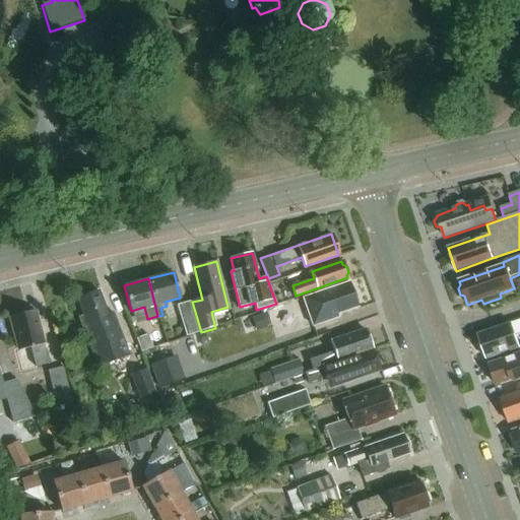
[(304,298),(311,318),(313,325),(337,316),(336,313),(356,305),(347,281),(304,298)]
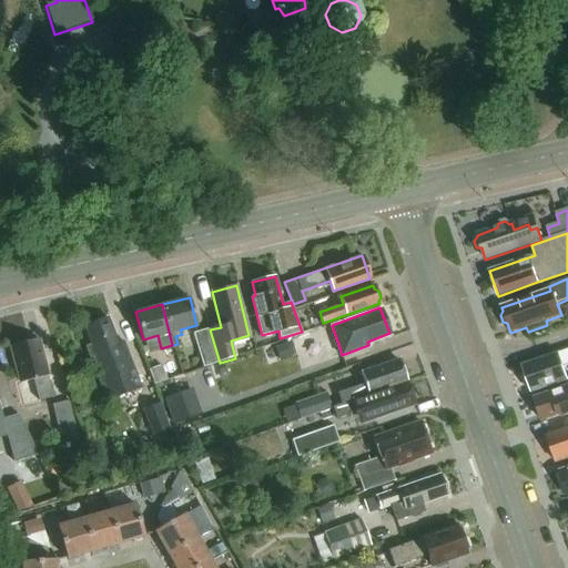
[(85,326),(93,347),(94,351),(92,352),(99,368),(95,369),(108,401),(141,387),(123,341),(118,343),(108,317),(85,326)]
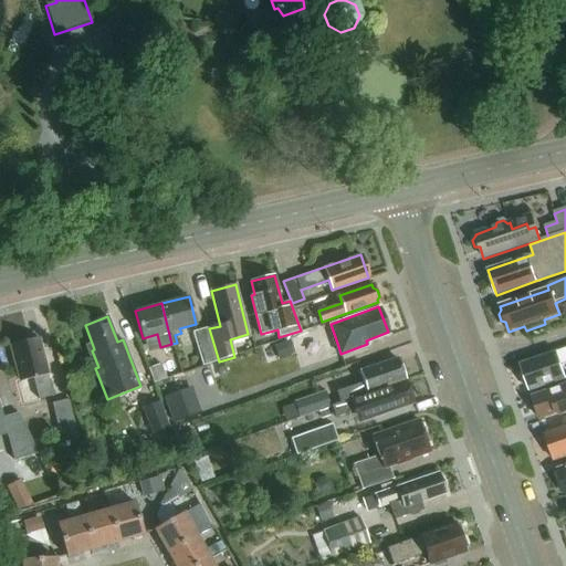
[(205,366),(219,362),(209,328),(195,333),(205,366)]
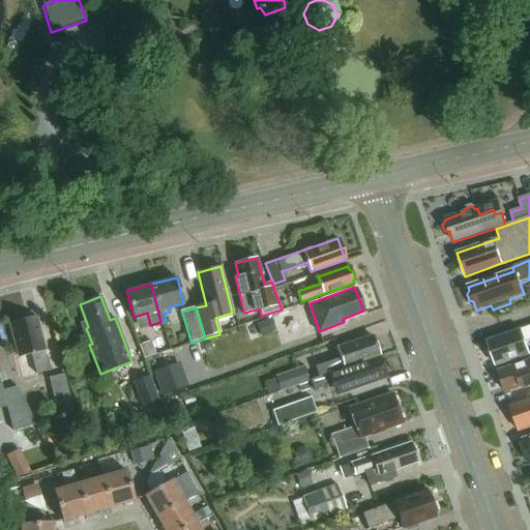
[(11,322),(11,324),(20,356),(31,353),(36,374),(49,371),(43,350),(46,349),(43,339),(40,335),(35,316),(11,322)]
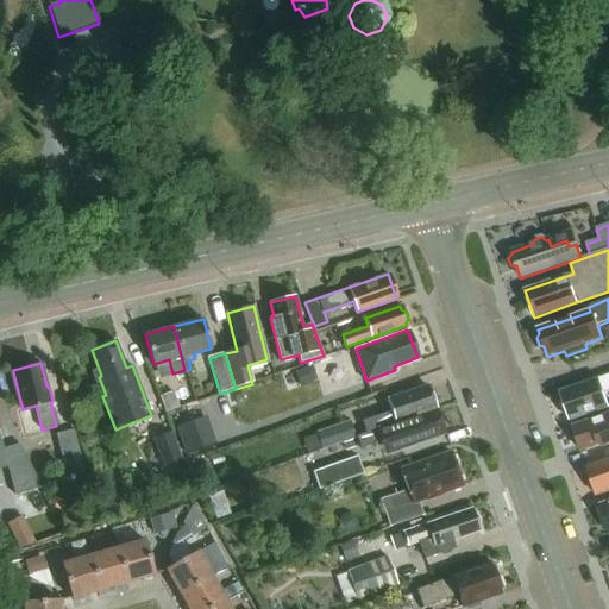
[(312,365),(294,371),(300,387),(316,381),(312,365)]
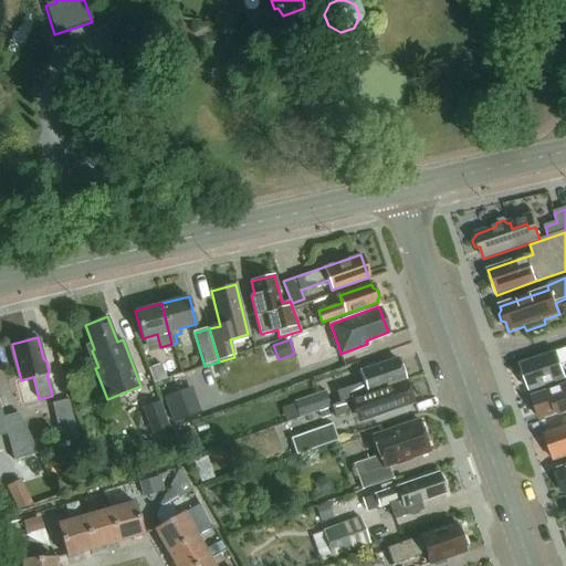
[(561,365),(565,363),(565,349),(521,366),(525,378),(523,381),(525,387),(530,389),(530,391),(565,379),(561,365)]
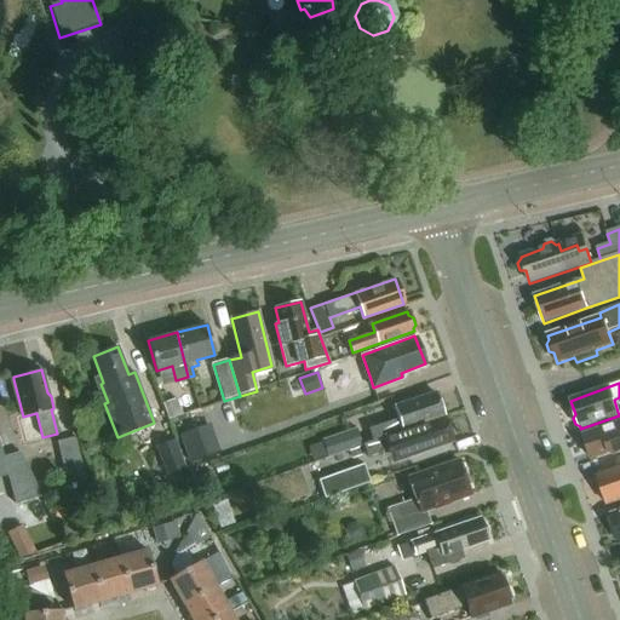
[(373,440),(373,441),(384,437),(384,436),(443,415),(435,391),(394,406),(397,418),(368,429),(373,440)]
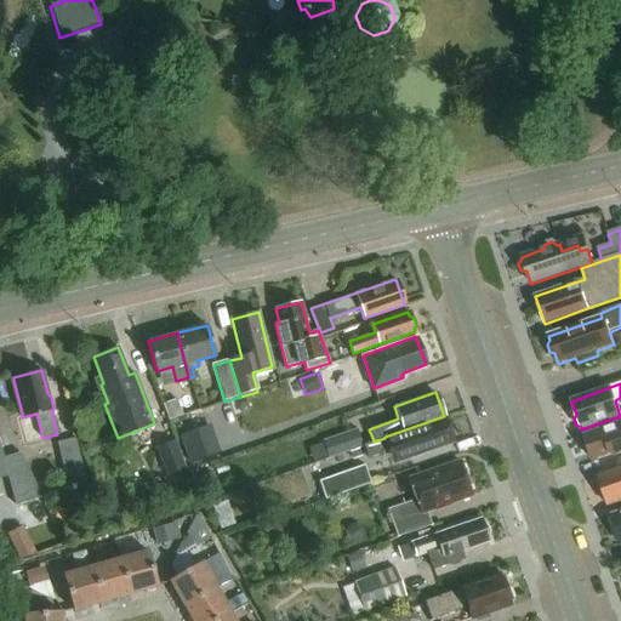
[(170,422),(183,417),(177,402),(164,406),(170,422)]
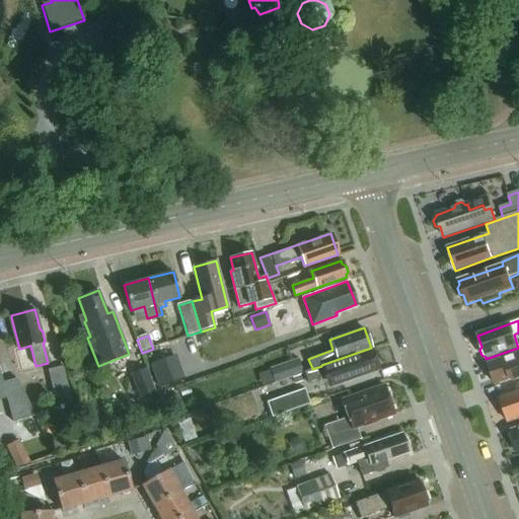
[(307,382),(322,377),(326,387),(378,369),(371,348),(321,365),(321,366),(312,369),(303,372),(307,382)]
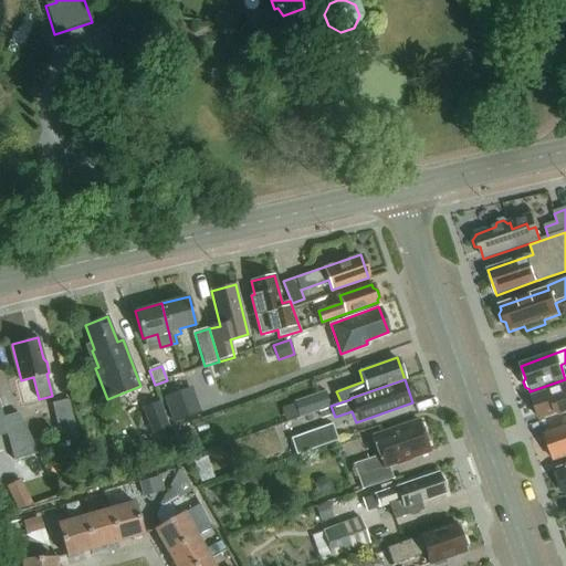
[(565,385),(532,397),(540,419),(555,415),(561,416),(565,413),(565,385)]
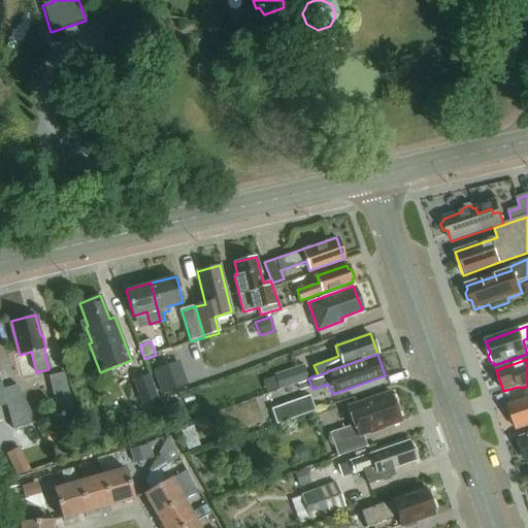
[(179,362),(153,370),(161,394),(188,386),(179,362)]
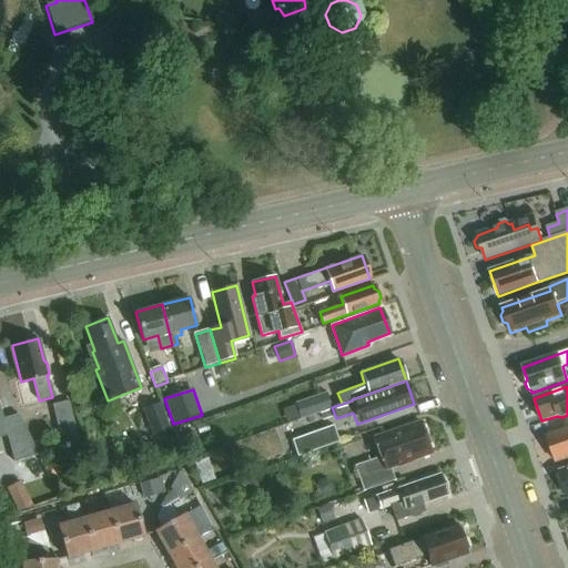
[(328,411),(332,408),(326,393),(295,404),(300,419),(318,413),(328,411)]
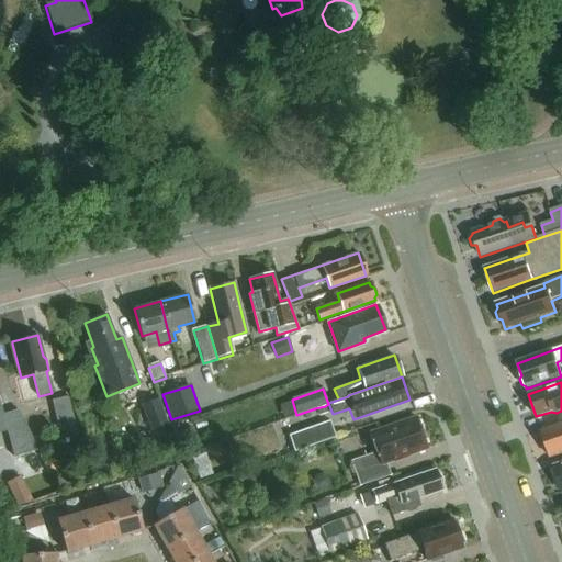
[(66,395),(52,400),(58,429),(74,426),(66,395)]
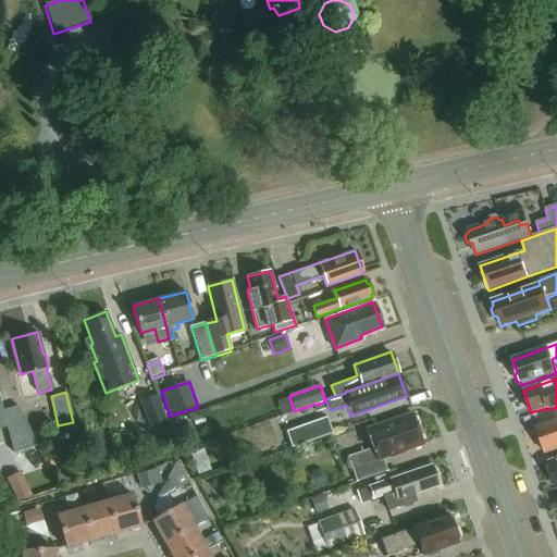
[(156,397),(140,403),(149,426),(164,421),(156,397)]
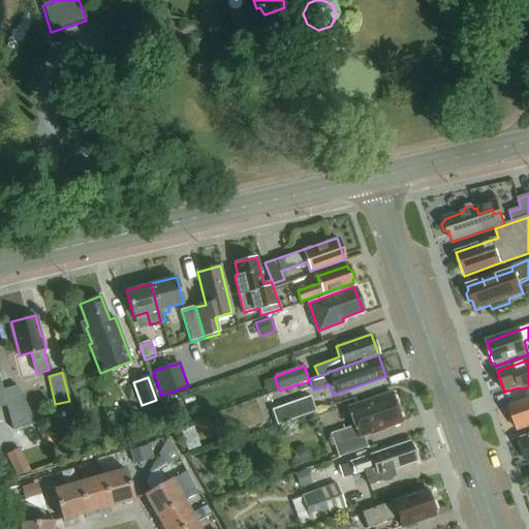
[(0,378),(0,405),(6,404),(13,429),(35,423),(17,384),(2,389),(1,381),(0,378)]
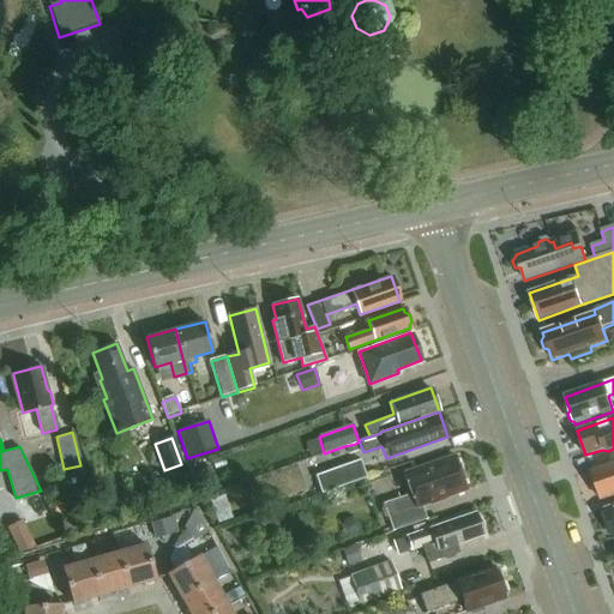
[(355,444),(344,446),(348,455),(357,451),(355,444)]
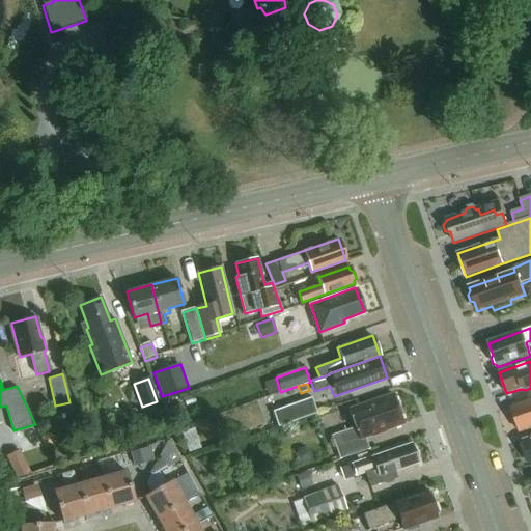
[(364,437),(402,422),(393,394),(350,410),(356,427),(331,436),(340,459),(369,448),(364,437)]
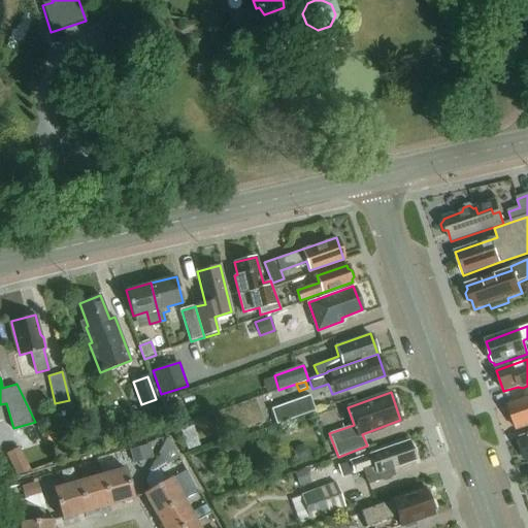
[(192,393),(182,396),(185,404),(195,400),(192,393)]
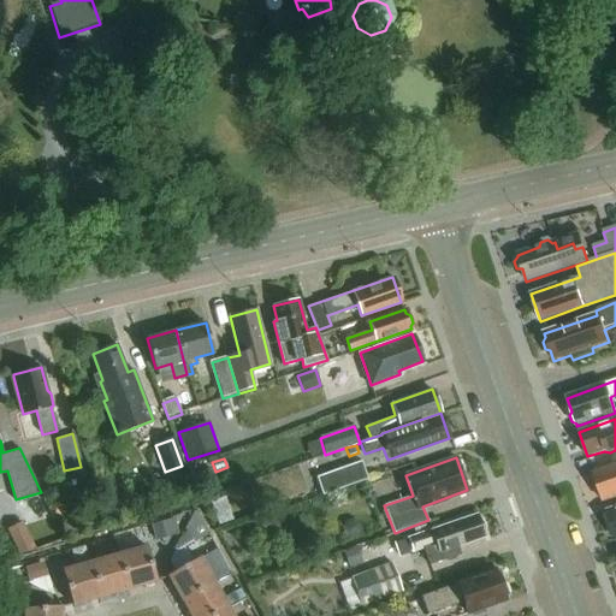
[(321,492),(367,477),(360,458),(315,474),(321,492)]
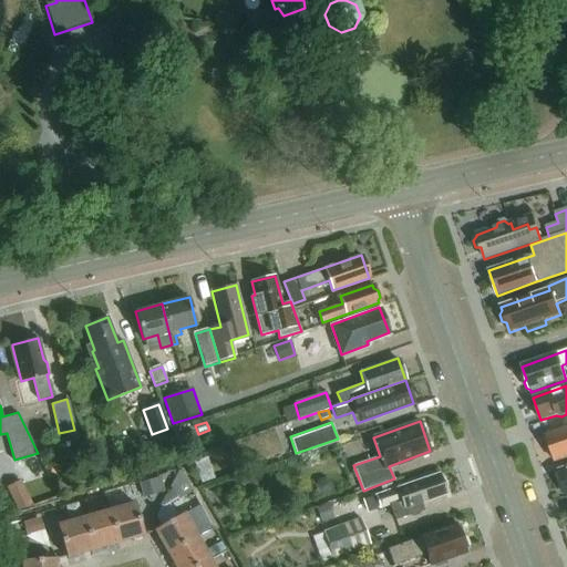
[(566,428),(546,435),(555,463),(566,459),(566,428)]
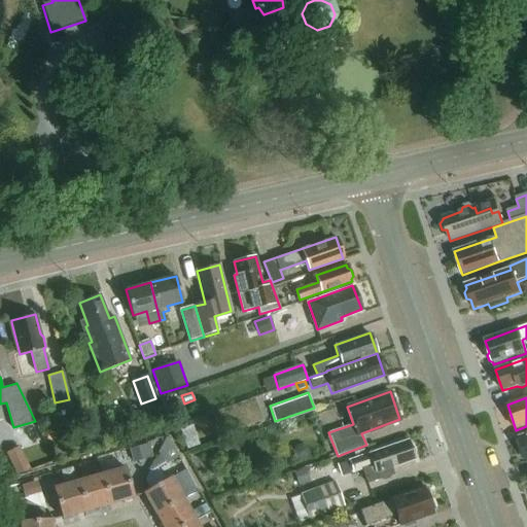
[(180,401),(170,405),(173,414),(183,411),(180,401)]
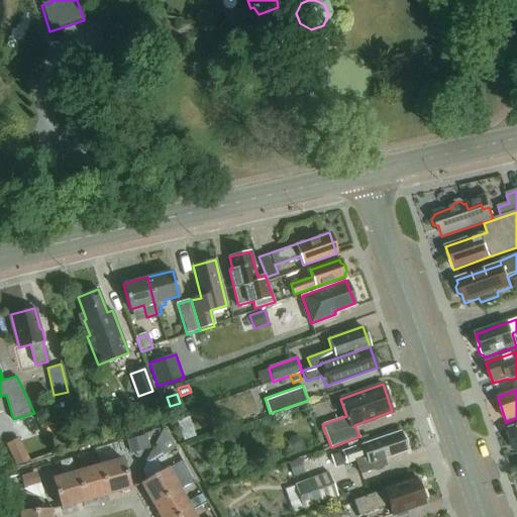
[(163,428),(145,460),(147,463),(157,458),(158,458),(175,448),(163,428)]
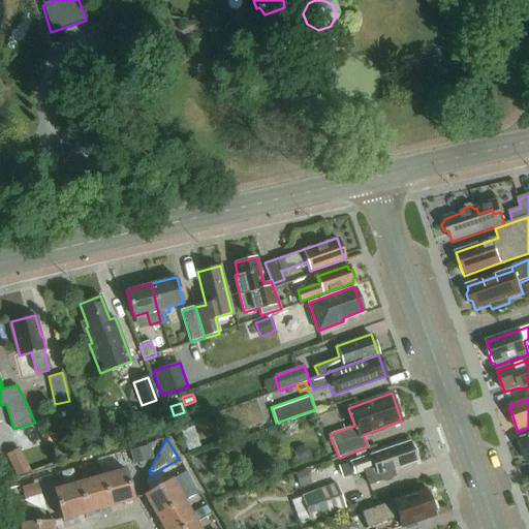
[(236,442),(221,447),(225,458),(239,453),(236,442)]
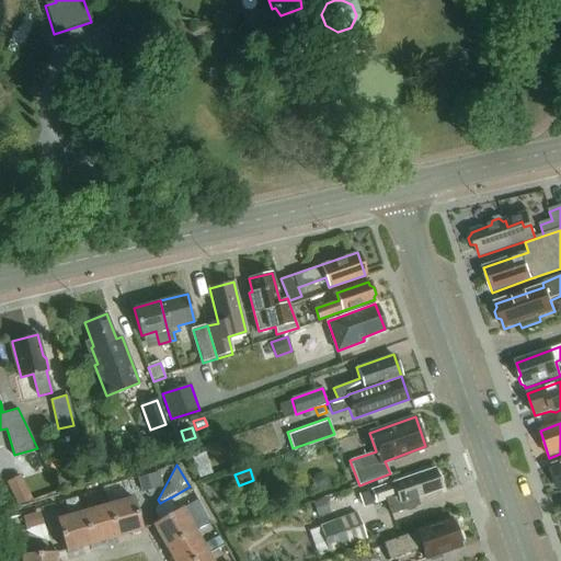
[(439,484),(441,481),(438,474),(435,473),(434,469),(356,495),(361,507),(385,499),(389,514),(404,508),(408,511),(413,508),(414,505),(419,504),(416,497),(441,489),(439,484)]
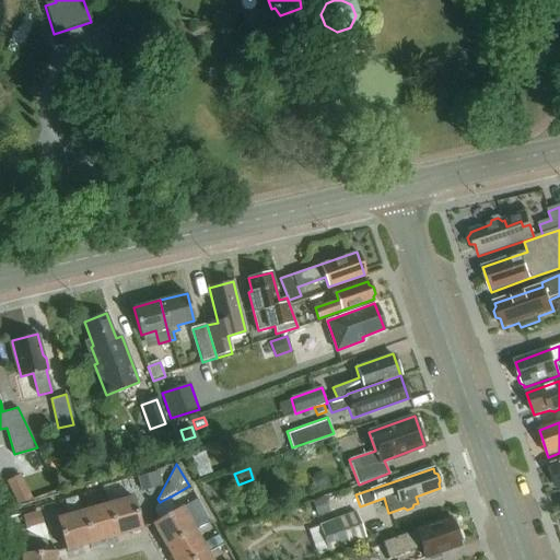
[(158,471),(137,477),(141,492),(162,486),(158,471)]
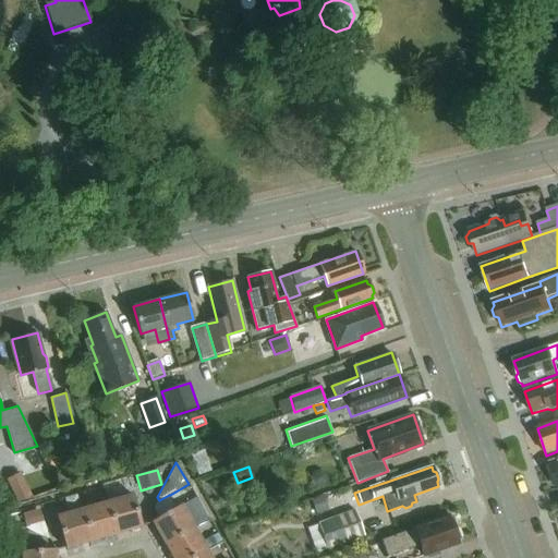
[(22,474),(11,478),(23,501),(33,497),(22,474)]
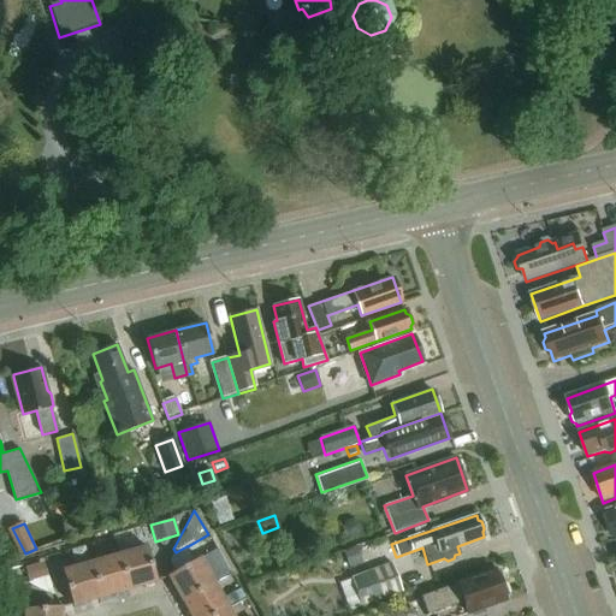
[(359,546),(344,552),(349,566),(363,560),(359,546)]
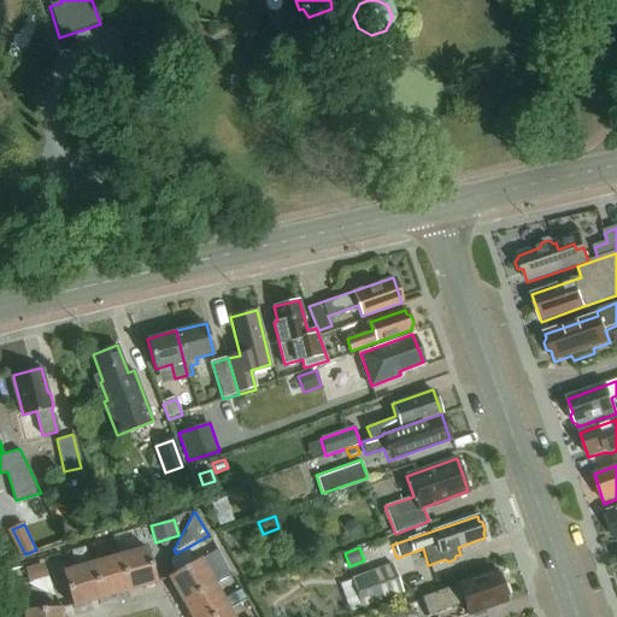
[(129,591),(157,582),(147,548),(119,557),(129,591)]
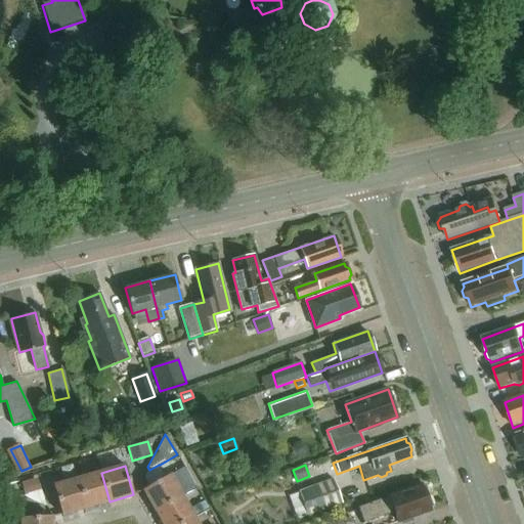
[(184,467),(143,490),(143,491),(156,513),(183,496),(197,488),(184,467)]
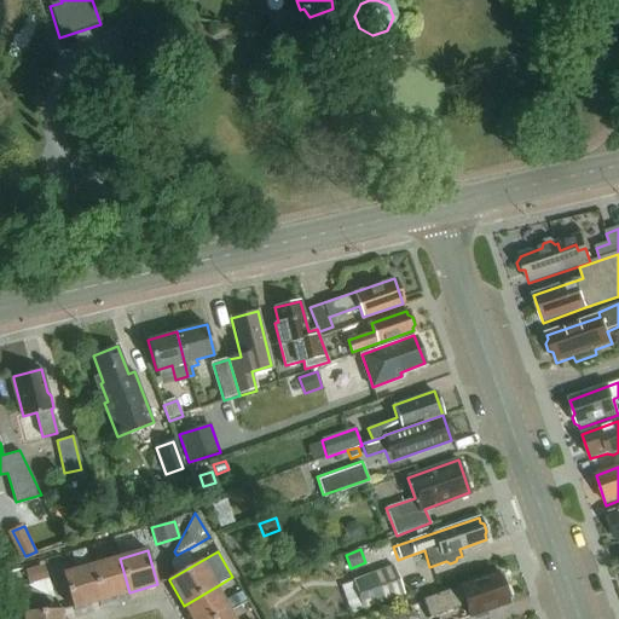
[(102,600),(129,593),(120,559),(92,566),(102,600)]
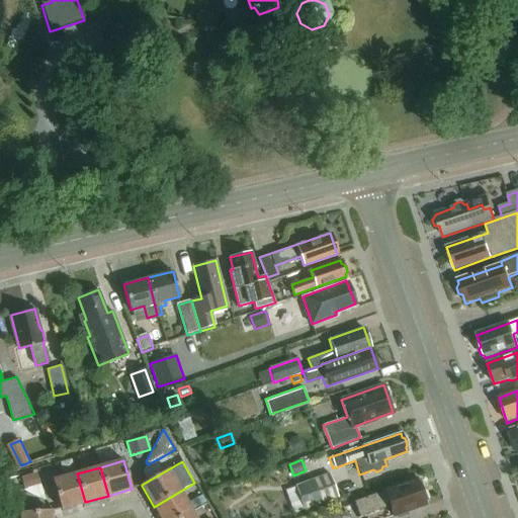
[(61,509),(85,502),(77,473),(53,481),(61,509)]
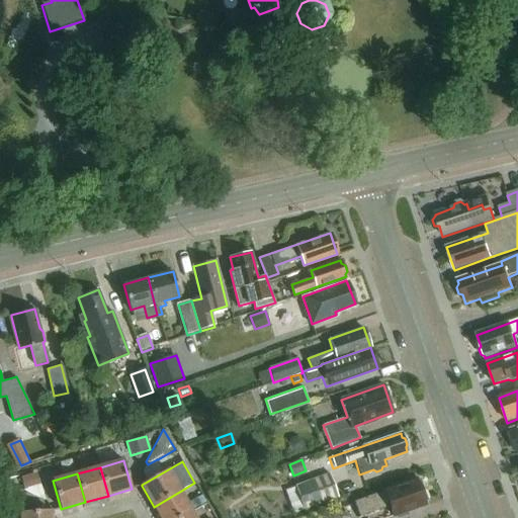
[(294,487),(293,488),(301,510),(337,497),(328,473),(293,486),(294,487)]
